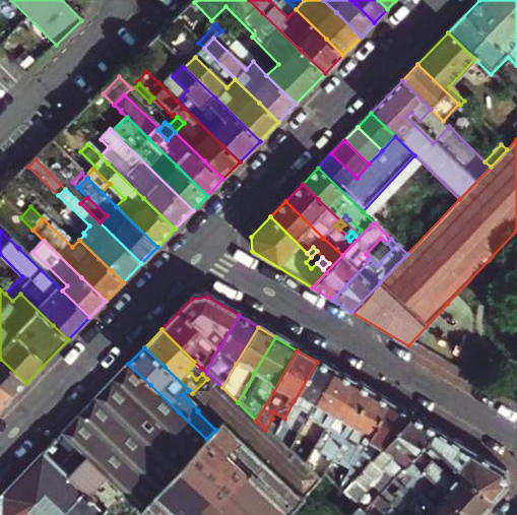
[(0,384),(13,397),(26,383),(0,359),(0,384)]
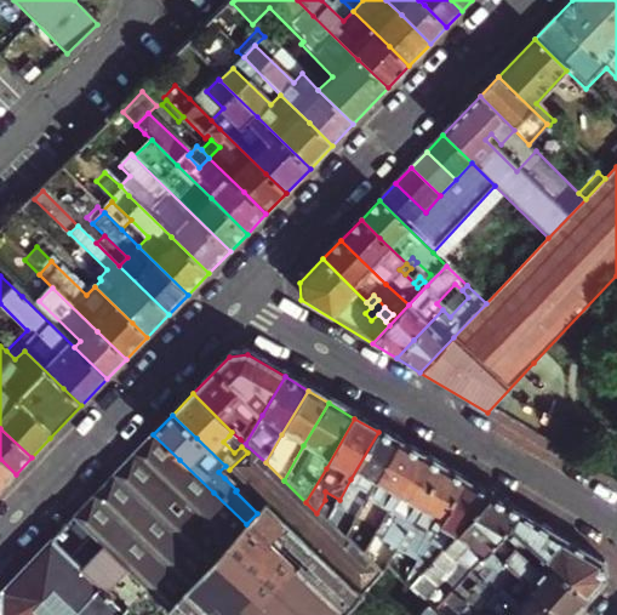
[(359,512),(377,482),(399,444),(378,432),(350,479),(340,500),(333,510),(343,516),(346,517),(352,506),(359,512)]
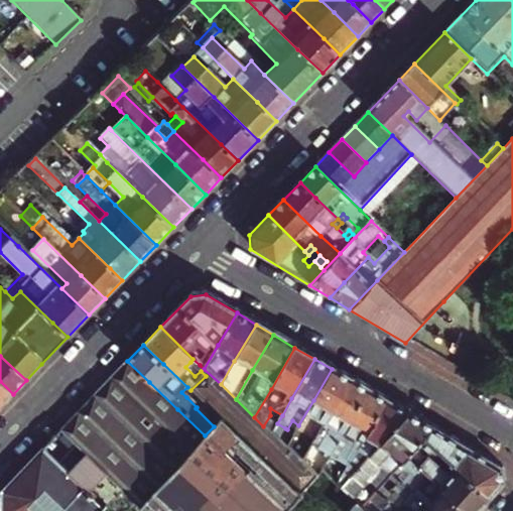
[(127,361),(60,431),(86,456),(123,492),(129,498),(142,510),(285,510),(299,495),(267,464),(221,419),(214,426),(205,435),(177,409),(149,382),(127,361)]
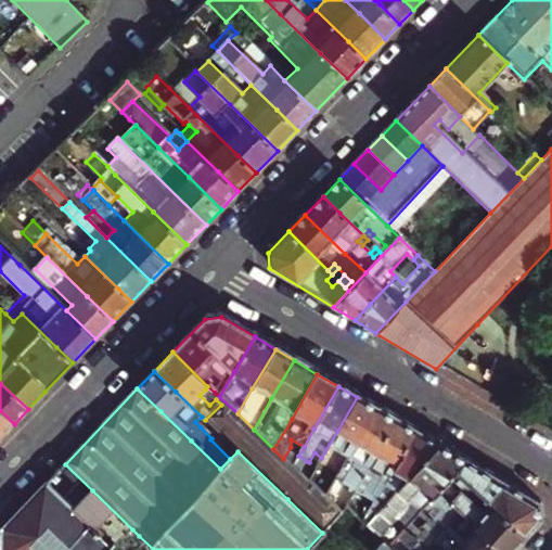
[(292,468),(283,459),(273,449),(254,430),(238,413),(219,397),(215,393),(214,397),(216,399),(221,405),(205,420),(206,422),(217,432),(238,451),(287,499),(322,533),(323,532),(339,514),(333,509),(323,500),(316,493),(298,475),(292,468)]
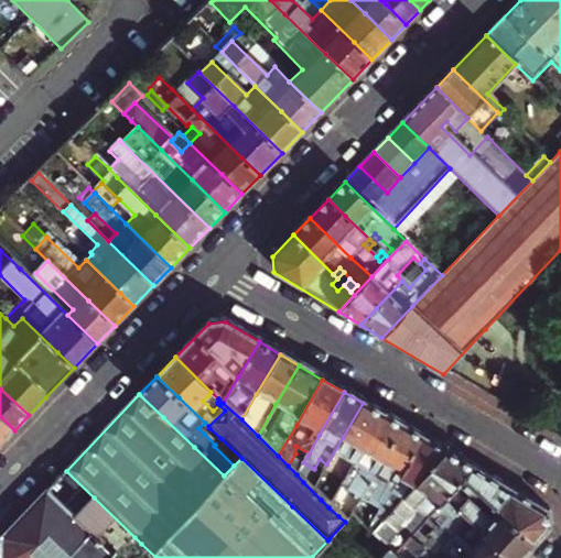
[(352,468),(357,460),(383,415),(363,403),(343,437),(326,465),(323,471),(328,476),(325,481),(330,483),(321,500),(328,507),(340,489),(352,468)]
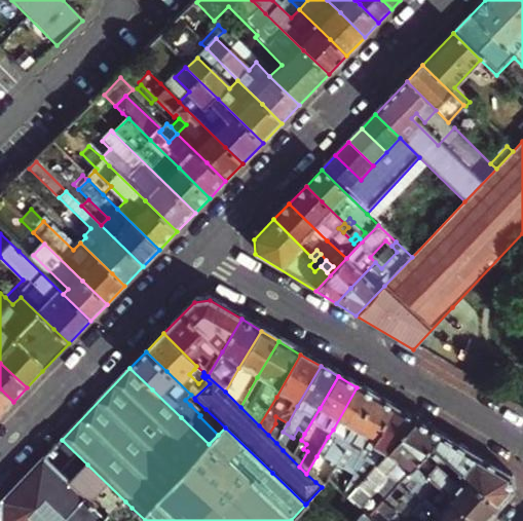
[(345,448),(353,436),(375,399),(357,387),(333,430),(328,437),(334,441),(323,460),(327,462),(334,468),(345,448)]
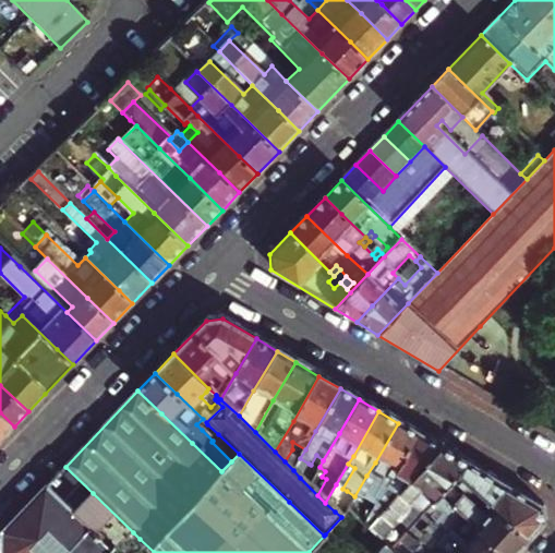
[(0,440),(14,427),(0,412),(0,440)]
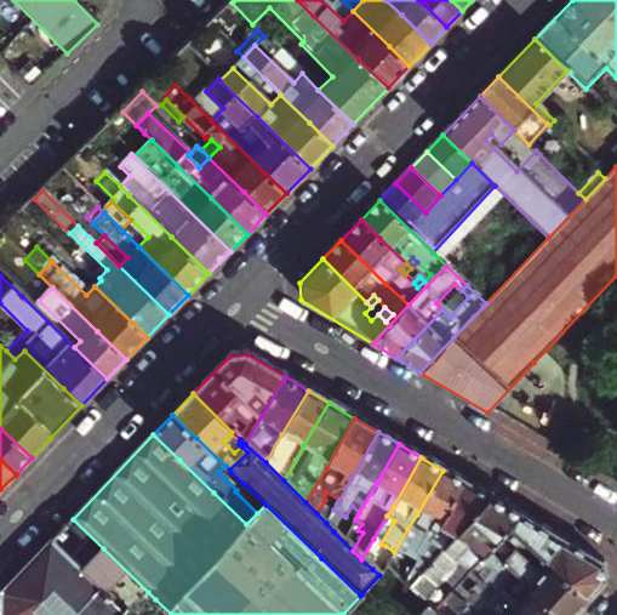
[(224,478),(230,472),(229,470),(226,466),(218,472),(224,478)]
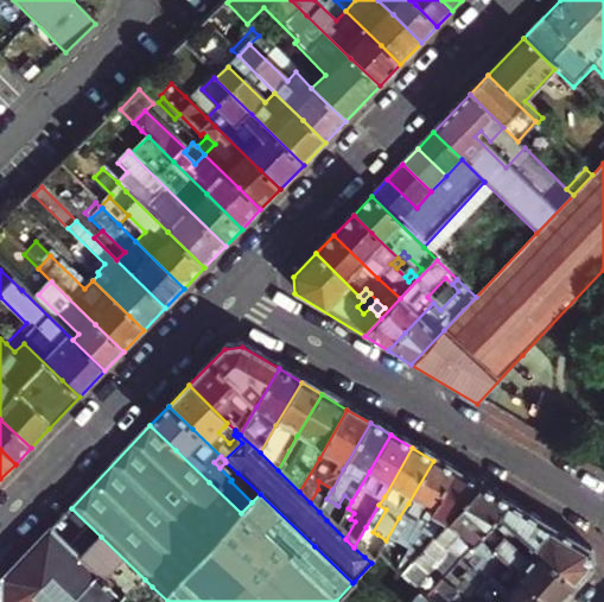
[(402,564),(415,543),(433,513),(456,474),(433,461),(408,504),(399,518),(406,523),(393,544),(400,549),(388,569),(395,576),(402,564)]
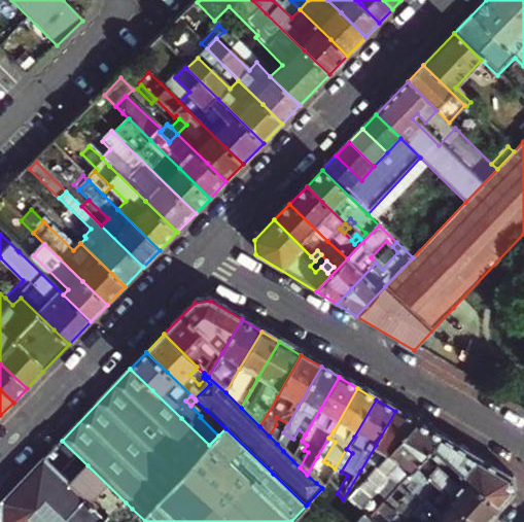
[(218,436),(225,428),(206,410),(201,416),(200,417),(218,436)]
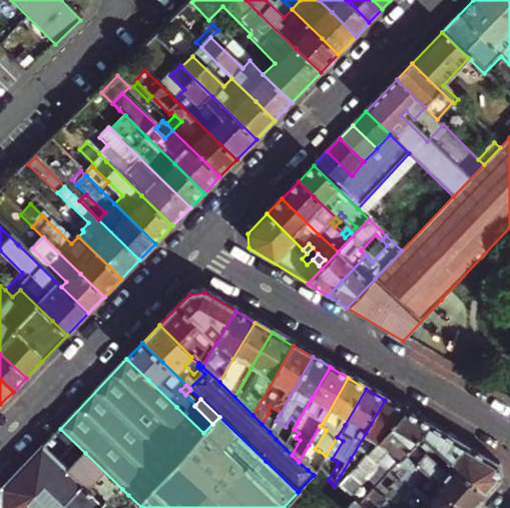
[(358,464),(372,448),(404,411),(385,400),(366,433),(351,458),(358,464)]
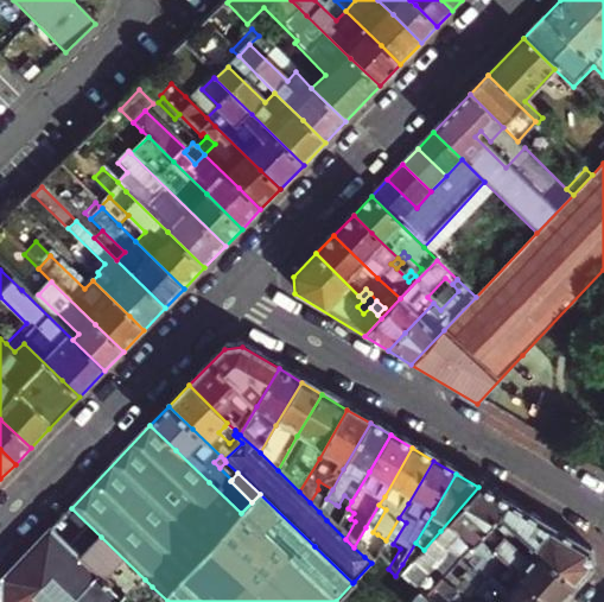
[(449,574),(459,562),(477,540),(495,521),(509,506),(478,487),(440,531),(424,550),(407,569),(405,571),(413,578),(418,574),(425,581),(433,571),(443,581),(449,574)]
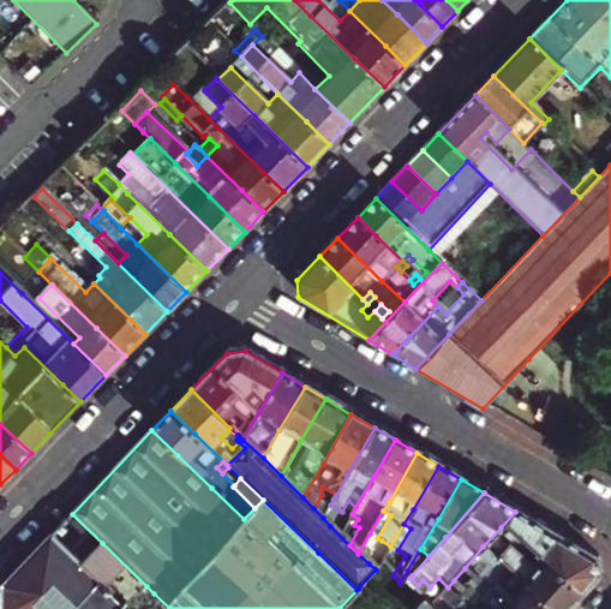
[(351,517),(352,514),(355,507),(348,501),(342,512),(351,517)]
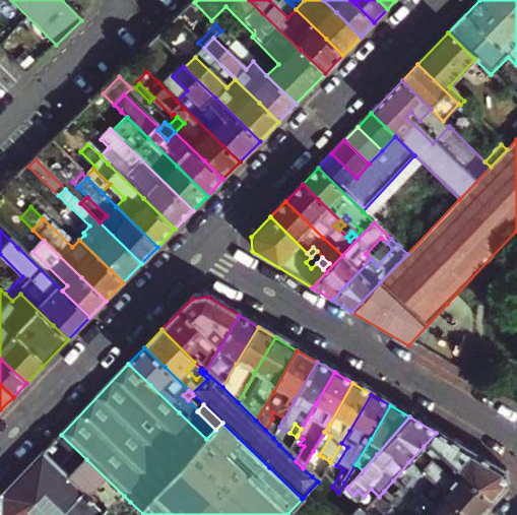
[(273,438),(279,445),(287,432),(279,427),(273,438)]
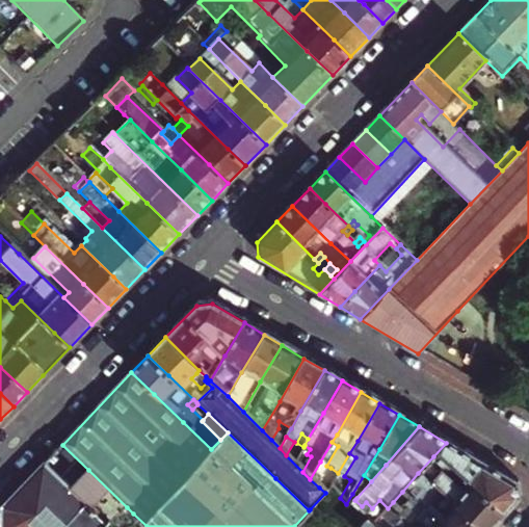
[(320,462),(326,466),(338,446),(332,442),(320,462)]
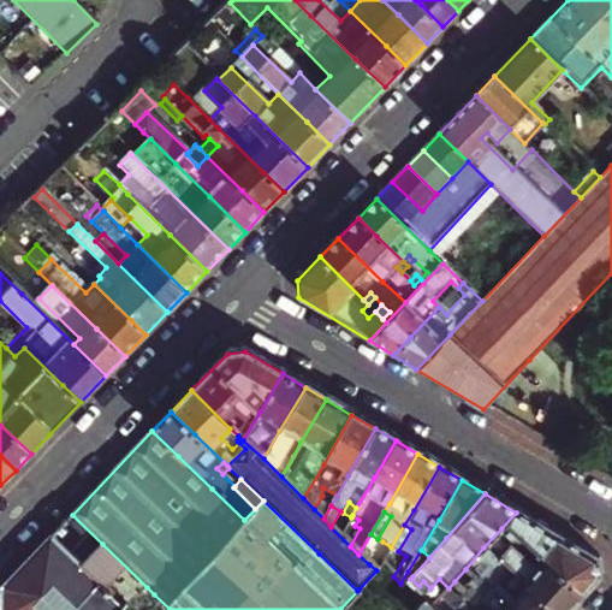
[(600,578),(596,560),(550,532),(516,513),(501,528),(509,536),(512,531),(538,554),(583,594),(600,578)]
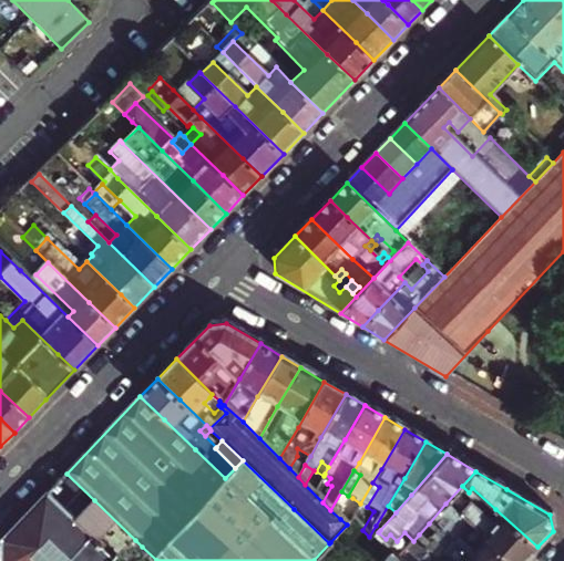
[(360,504),(367,507),(379,487),(372,482),(360,504)]
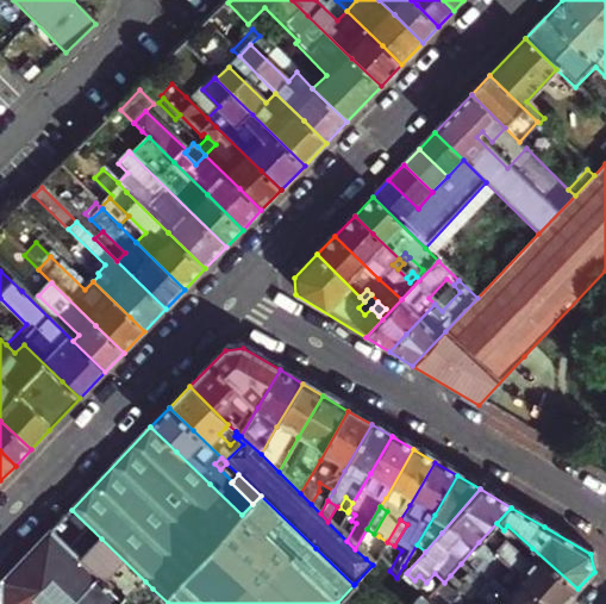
[(564,603),(578,589),(532,548),(525,556),(500,534),(504,530),(497,523),(479,542),(501,561),(541,596),(549,603),(564,603)]
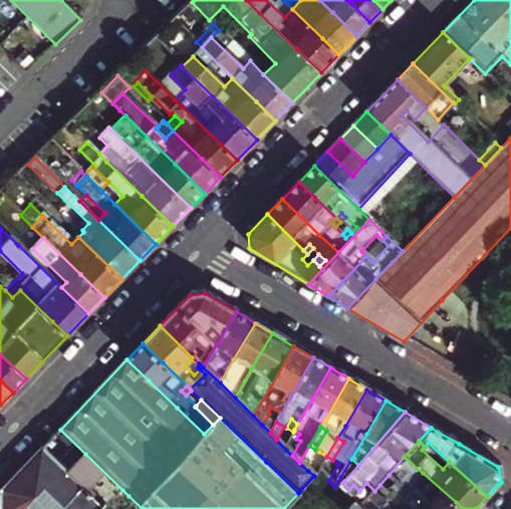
[(443,469),(449,462),(428,443),(425,447),(422,450),(443,469)]
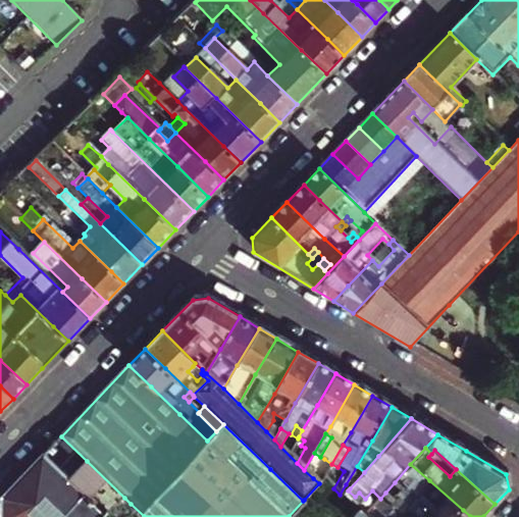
[(105,516),(124,498),(87,461),(68,480),(43,455),(0,500),(0,516),(105,516)]
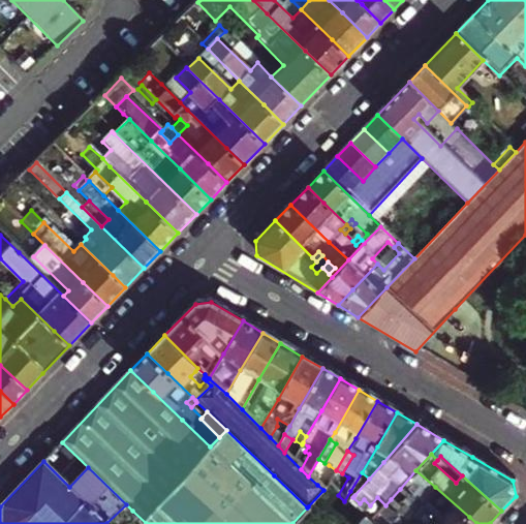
[(323,490),(328,486),(336,470),(329,465),(317,485),(323,490)]
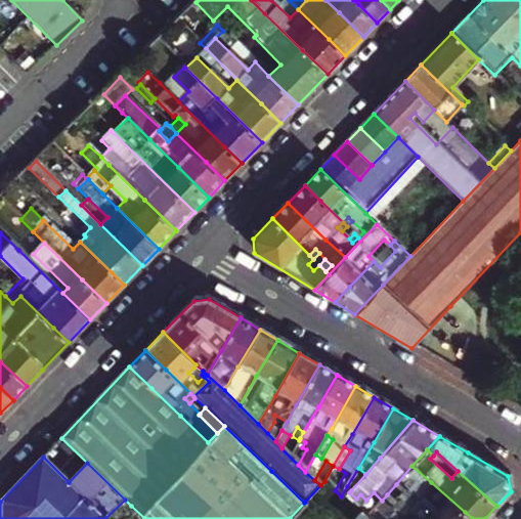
[(472,518),(465,512),(431,482),(411,466),(396,484),(401,488),(407,481),(413,486),(424,495),(417,503),(435,518),(472,518)]
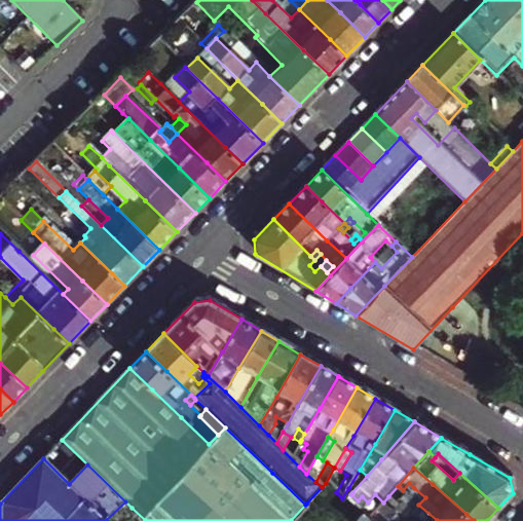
[(306,504),(316,513),(336,492),(326,483),(322,487),(306,504)]
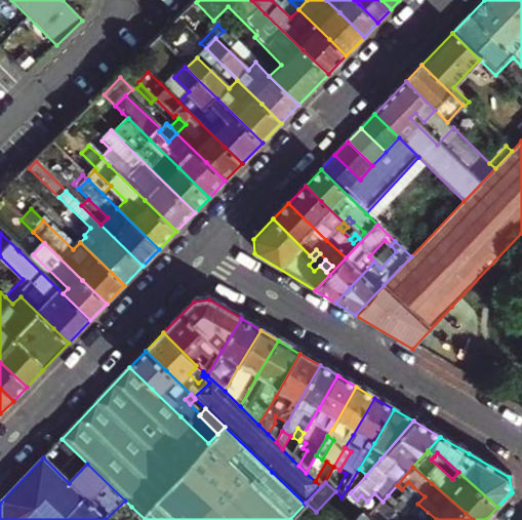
[(436,519),(417,504),(407,494),(402,489),(397,485),(388,495),(400,506),(409,513),(404,519),(436,519)]
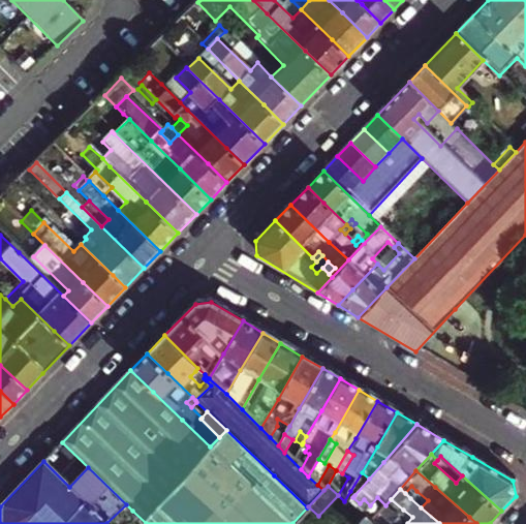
[(346,503),(352,497),(354,495),(350,491),(344,501),(346,503)]
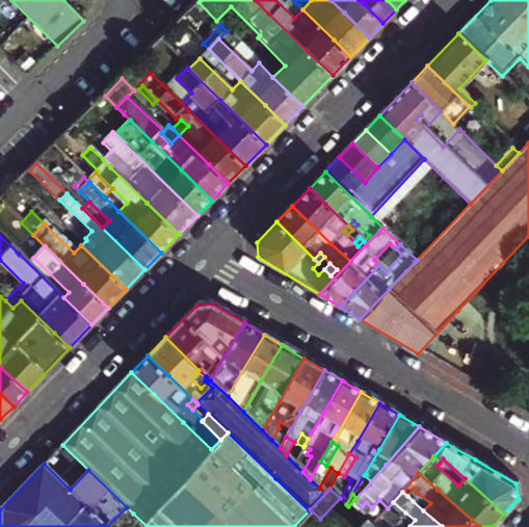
[(423,510),(430,503),(419,494),(413,501),(423,510)]
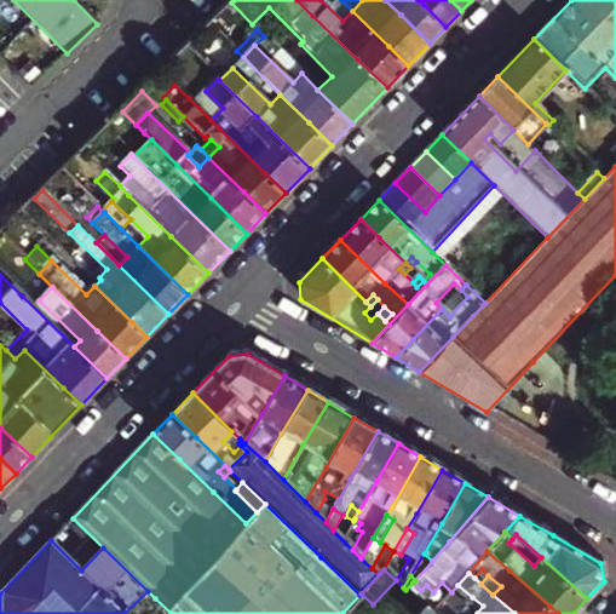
[(439,604),(443,601),(433,592),(426,585),(421,590),(413,583),(406,590),(424,606),(432,613),(439,604)]
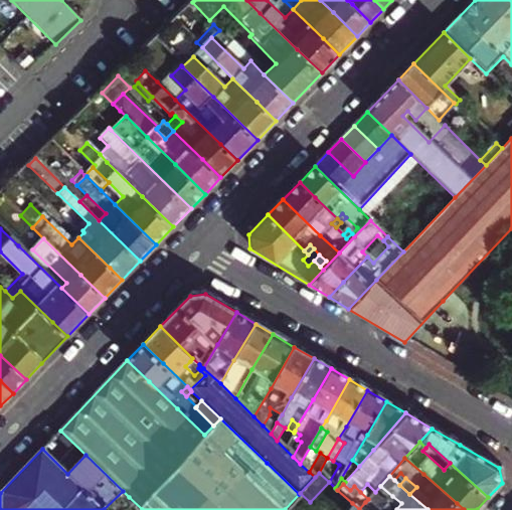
[(116,509),(129,497),(123,491),(104,509),(116,509)]
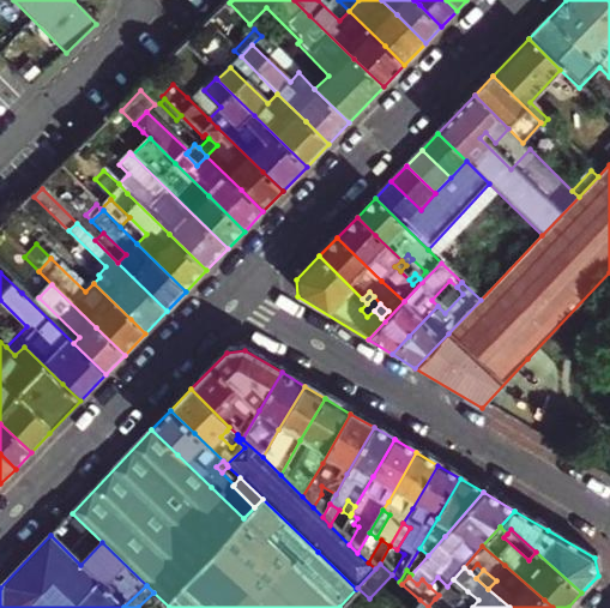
[(469,607),(460,600),(446,588),(439,595),(435,599),(446,607),(469,607)]
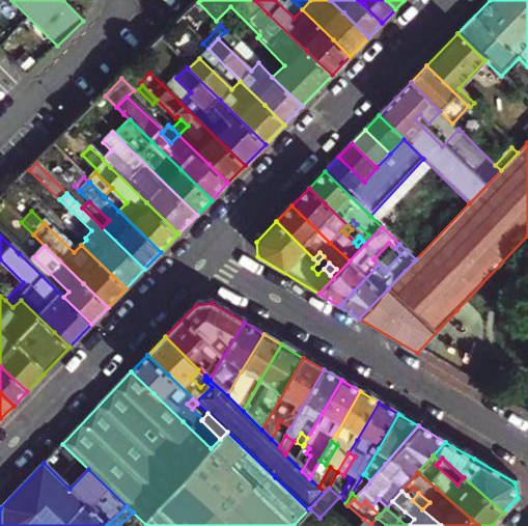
[(409,525),(414,519),(405,511),(398,519),(406,525),(409,525)]
